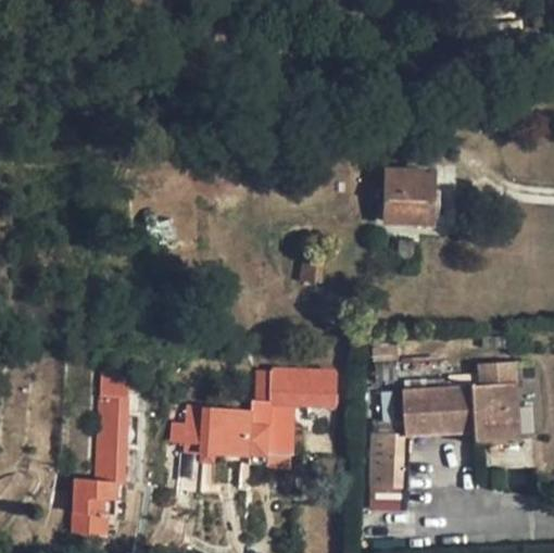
[(432,168),(383,167),(383,186),(375,186),(375,200),(382,200),(381,220),(431,221),(432,168)]
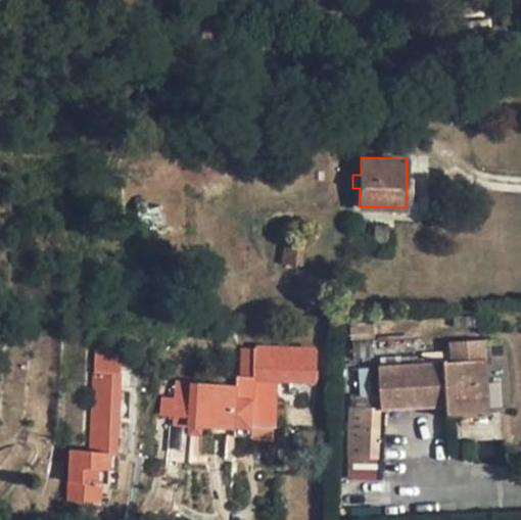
[(394,241),(395,229),(377,228),(377,240),(394,241)]
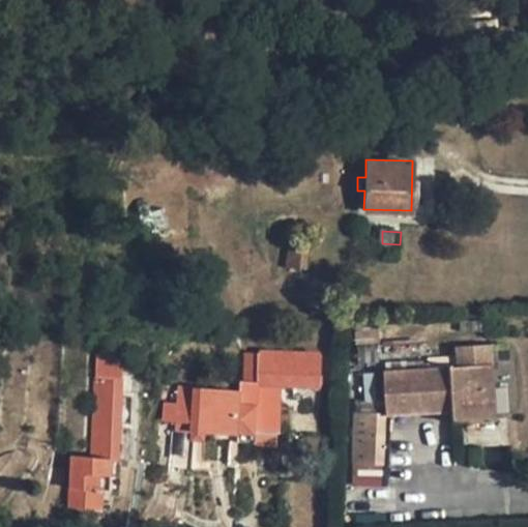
[(287,265),(298,266),(300,244),(289,242),(287,265)]
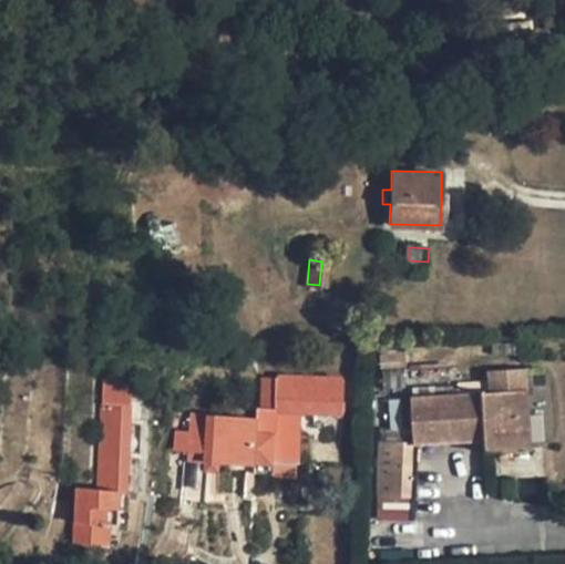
[(329,263),(321,262),(319,285),(327,286),(329,263)]
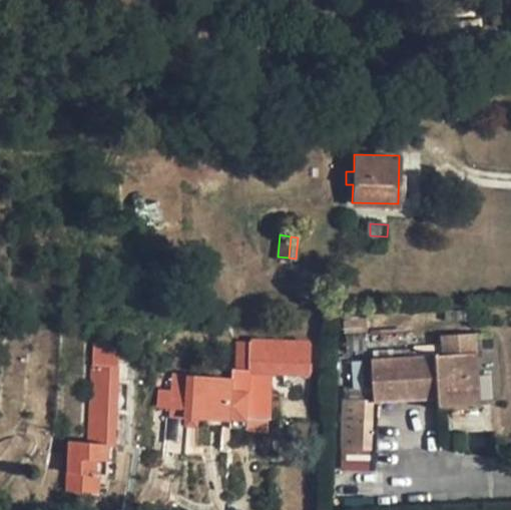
[(369,346),(368,327),(351,328),(352,347),(369,346)]
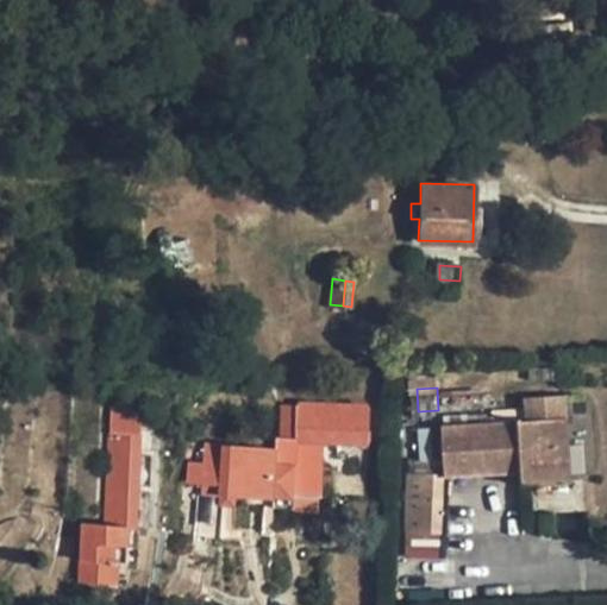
[(202,490),(218,491),(235,492),(292,496),(293,491),(315,493),(318,493),(321,441),(367,442),(368,407),(281,404),(279,436),(275,435),(275,449),(206,443),(204,462),(202,479),(202,490)]
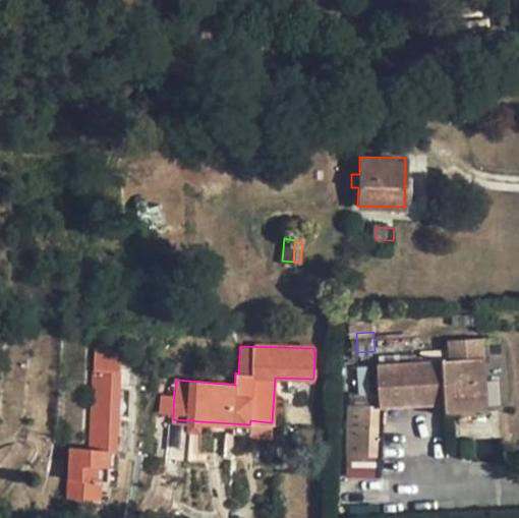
[(446,414),(487,411),(484,357),(443,359),(442,349),(413,351),(413,361),(390,363),(378,364),(379,406),(348,405),(347,454),(379,455),(381,407),(445,403),(446,414)]
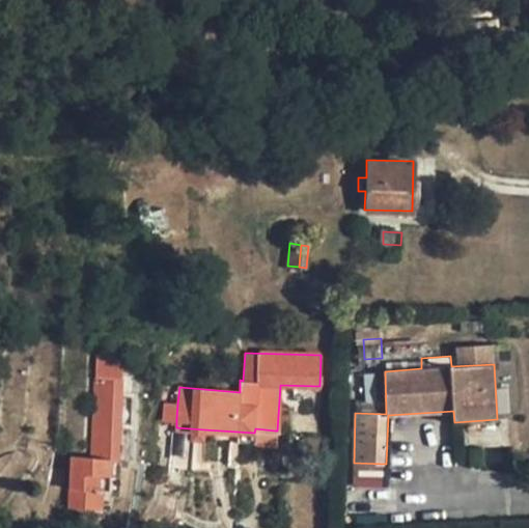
[(90,457),(70,456),(67,505),(107,507),(108,489),(117,489),(118,468),(109,468),(110,457),(116,459),(120,358),(96,357),(90,457)]
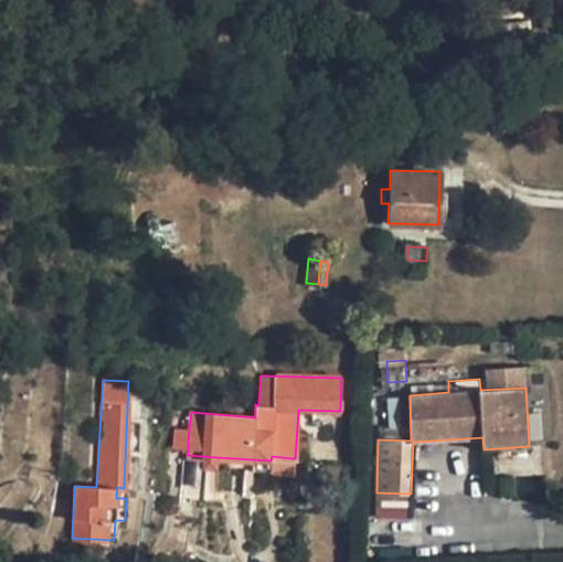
[(423,383),(423,394),(448,392),(448,381),(423,383)]
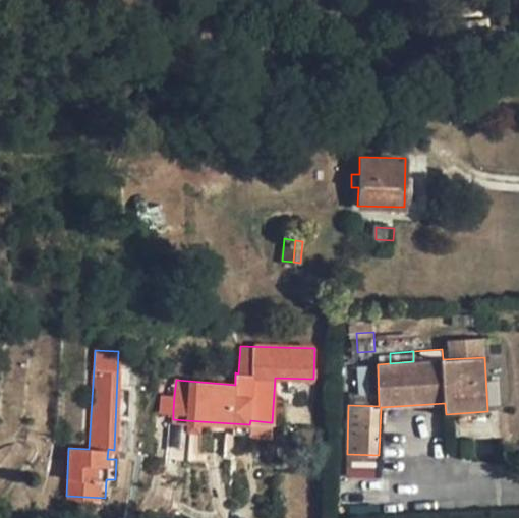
[(348,394),(348,405),(379,406),(378,364),(356,365),(357,394),(348,394)]
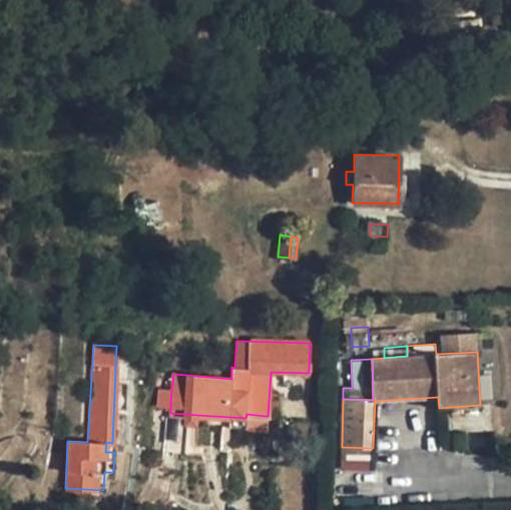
[(157,403),(170,404),(171,390),(158,390),(157,403)]
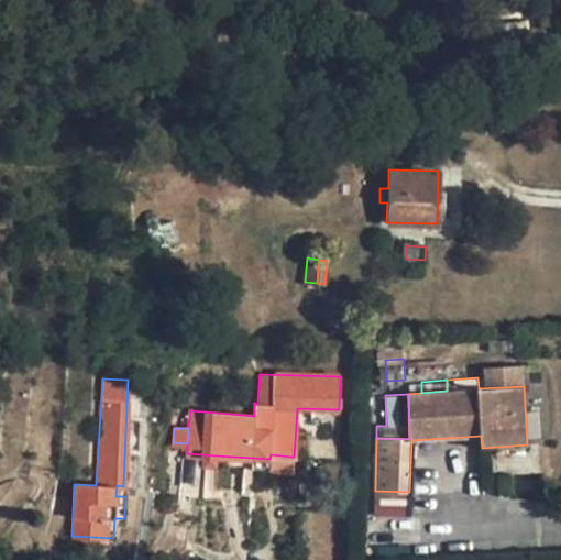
[(216,467),(217,456),(201,454),(201,465),(216,467)]
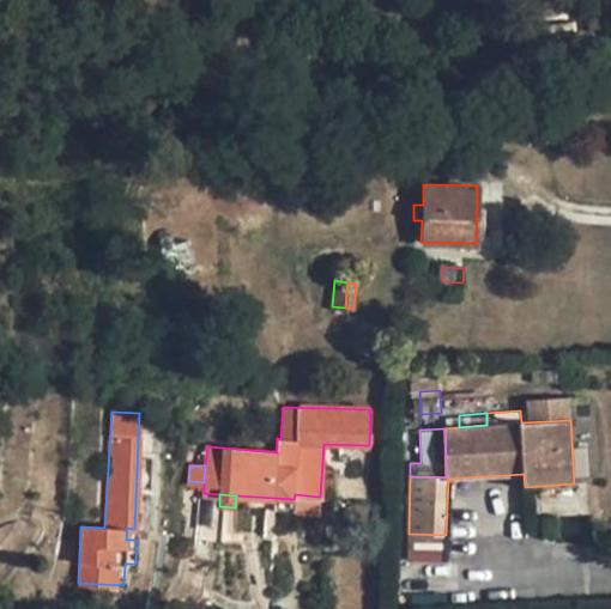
[(318,515),(318,497),(295,494),(294,499),(294,512),(318,515)]
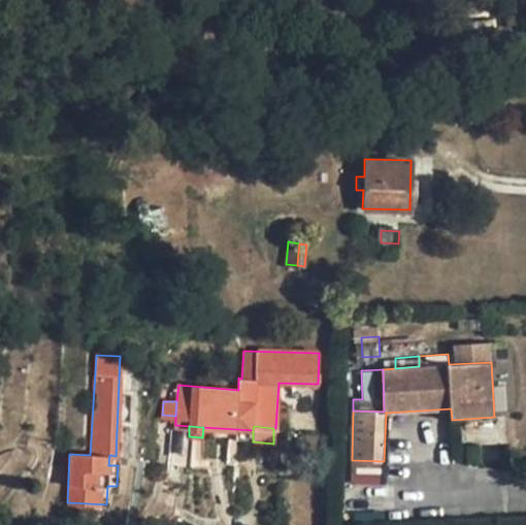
[(189,465),(191,444),(169,443),(168,463),(189,465)]
